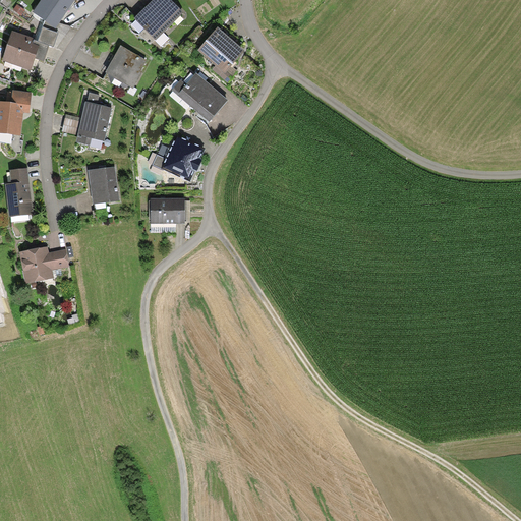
[(42,0),(34,13),(56,29),(70,6),(74,0),(42,0)]
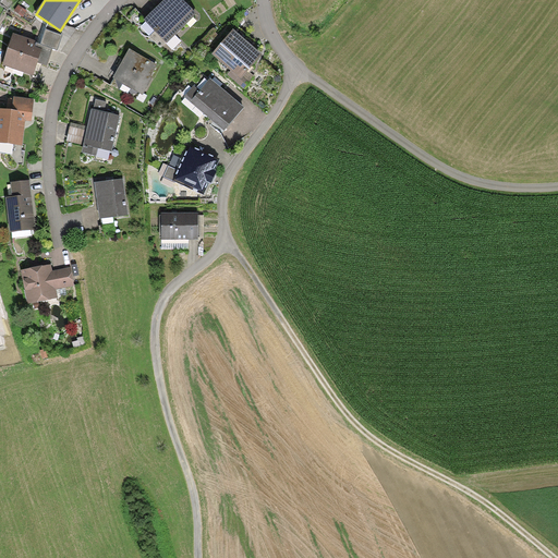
[(165,0),(161,3),(145,20),(167,43),(196,14),(182,0),(165,0)]
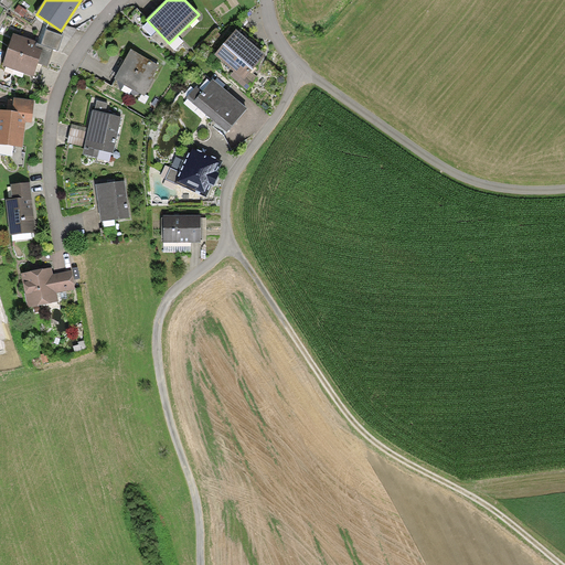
[(46,30),(41,46),(53,50),(59,51),(63,35),(46,30)]
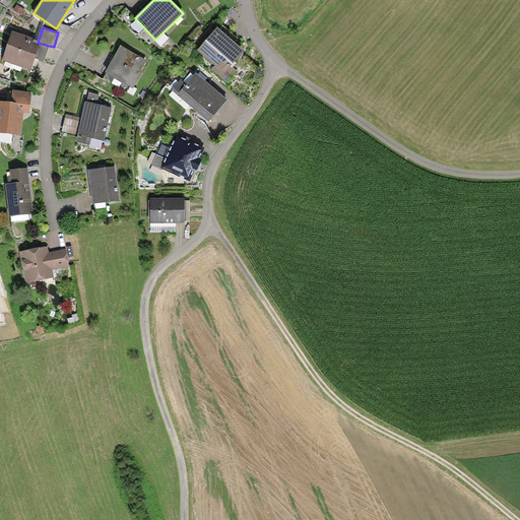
[(226,82),(232,76),(226,72),(244,52),(224,36),(217,29),(199,52),(216,66),(212,70),(226,82)]
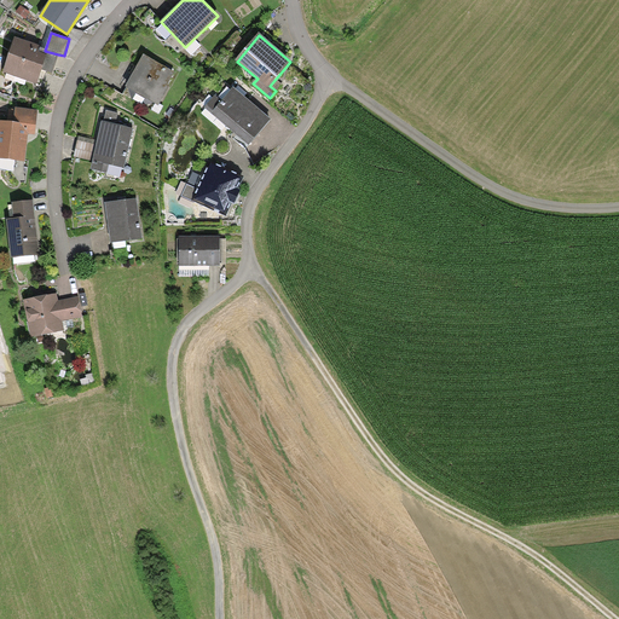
[(13,39),(4,73),(38,84),(42,69),(52,73),(58,55),(45,51),(40,48),(40,47),(13,39)]
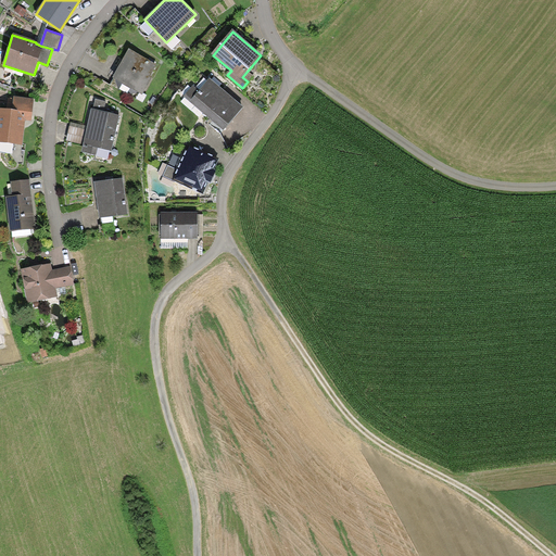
[(117,70),(113,78),(142,95),(152,77),(150,75),(155,65),(129,50),(117,70)]
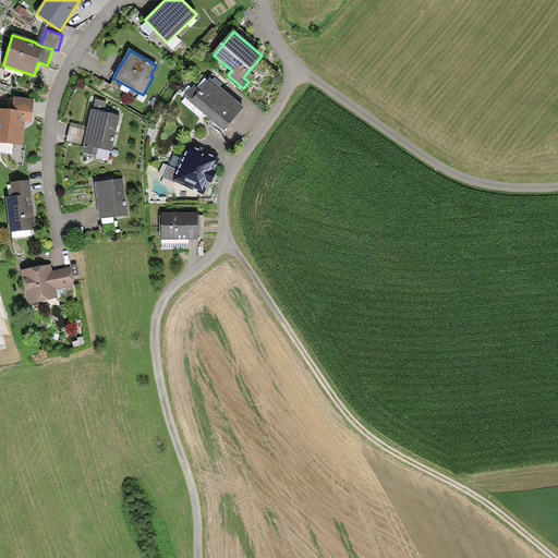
[(223,132),(244,108),(228,94),(210,79),(199,91),(194,85),(184,97),(223,132)]
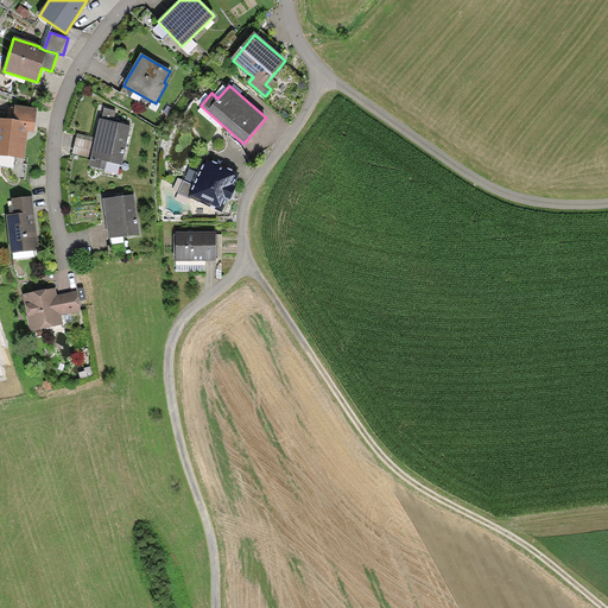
[(0,120),(0,157),(26,159),(29,133),(36,133),(38,108),(14,106),(12,121),(0,120)]
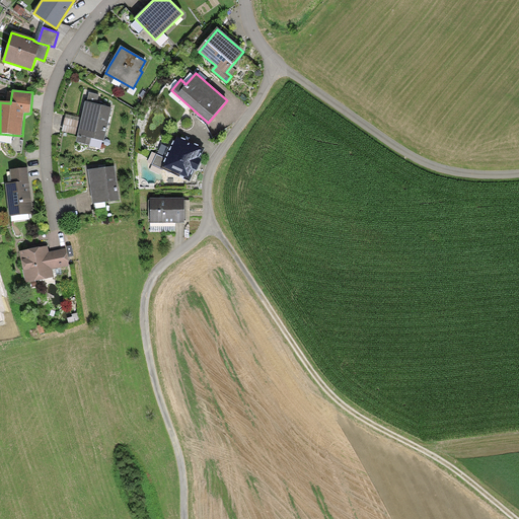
[(78,136),(76,142),(89,145),(90,138),(103,141),(110,108),(98,105),(96,105),(98,95),(89,93),(87,103),(85,102),(82,118),(78,136)]
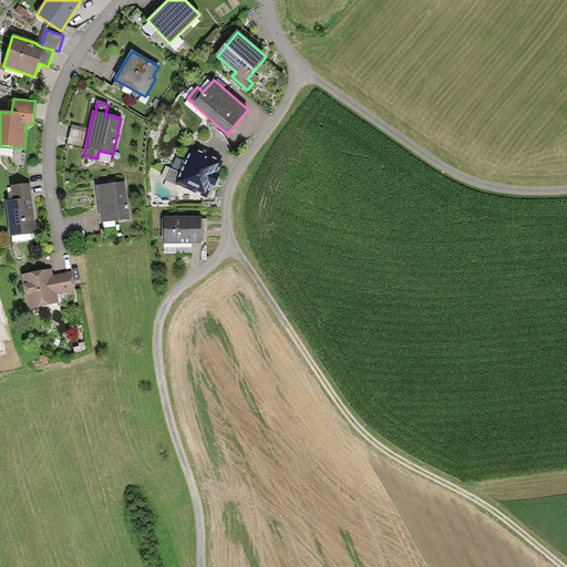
[(85,148),(90,129),(72,125),(68,145),(85,148)]
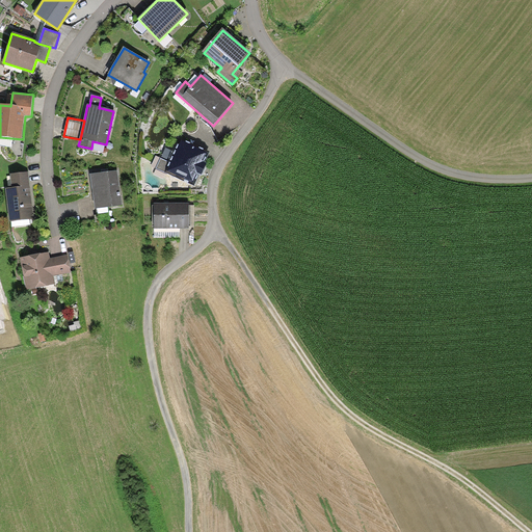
[(170,163),(166,173),(193,185),(197,175),(202,177),(207,164),(204,163),(209,153),(182,140),(170,163)]
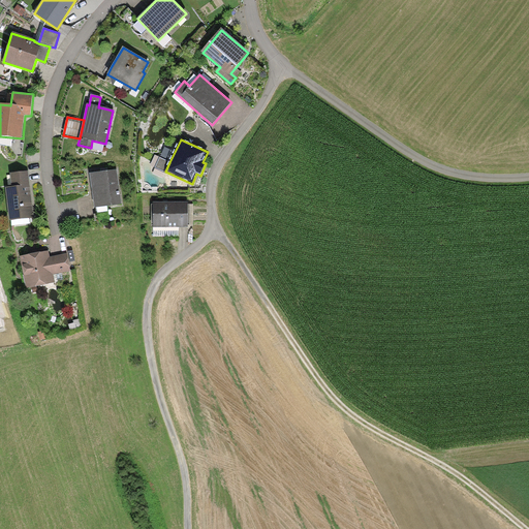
[(165,172),(169,162),(159,157),(155,168),(165,173),(165,172)]
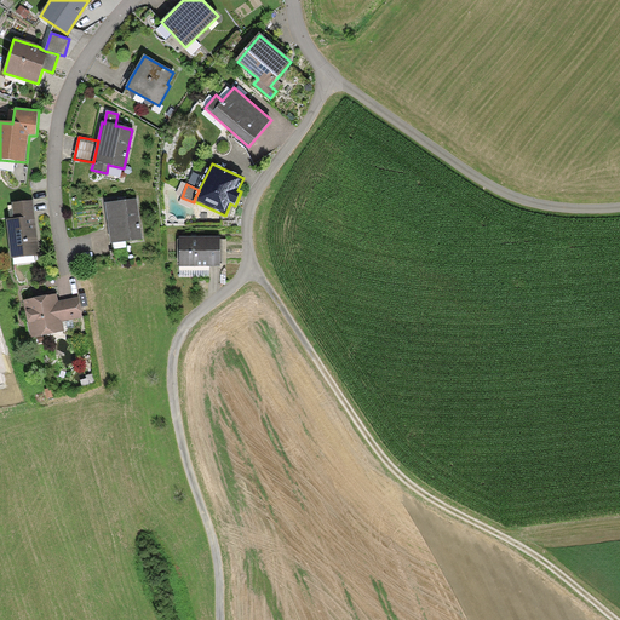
[(137,199),(105,204),(108,224),(112,244),(143,239),(137,199)]
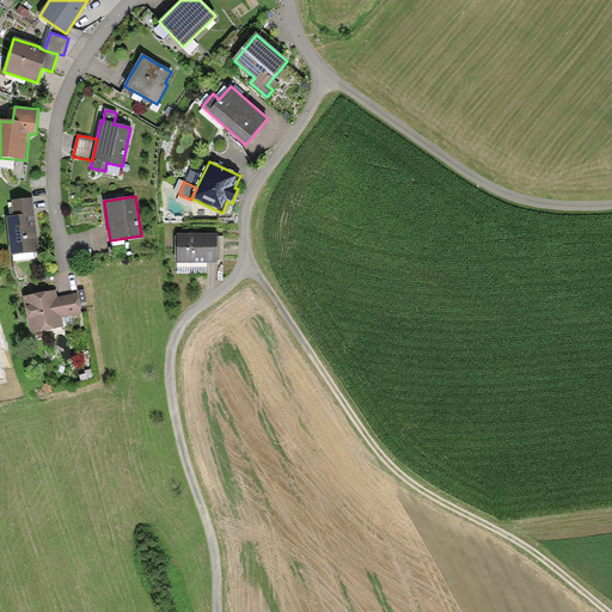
[(12,201),(14,218),(35,215),(32,199),(12,201)]
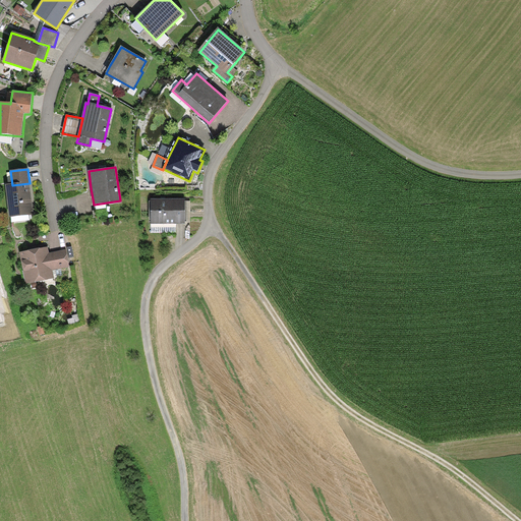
[(6,186),(10,218),(34,215),(32,196),(30,183),(12,185),(6,186)]
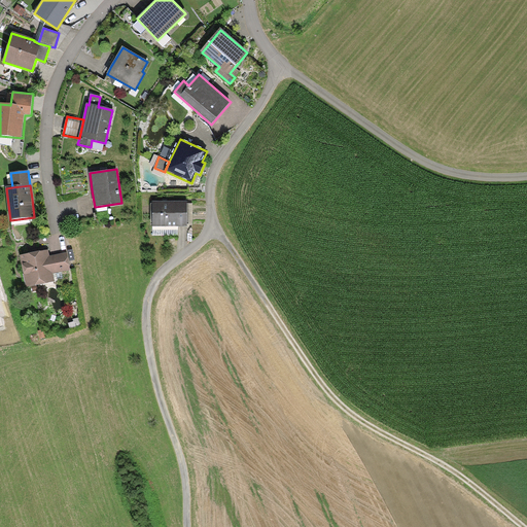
[(166,202),(152,202),(152,226),(177,226),(187,226),(187,202),(166,202)]
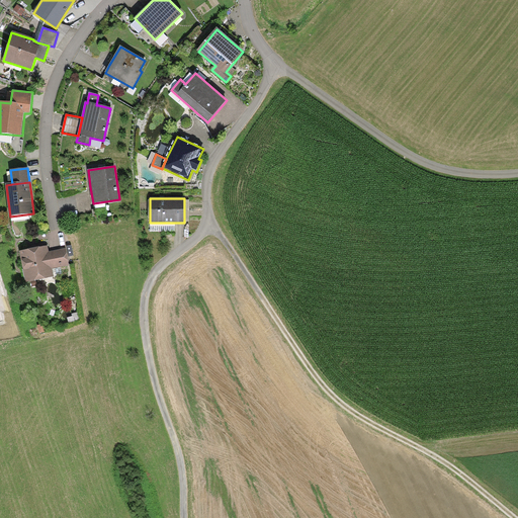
[(174,232),(174,223),(150,223),(150,232),(174,232)]
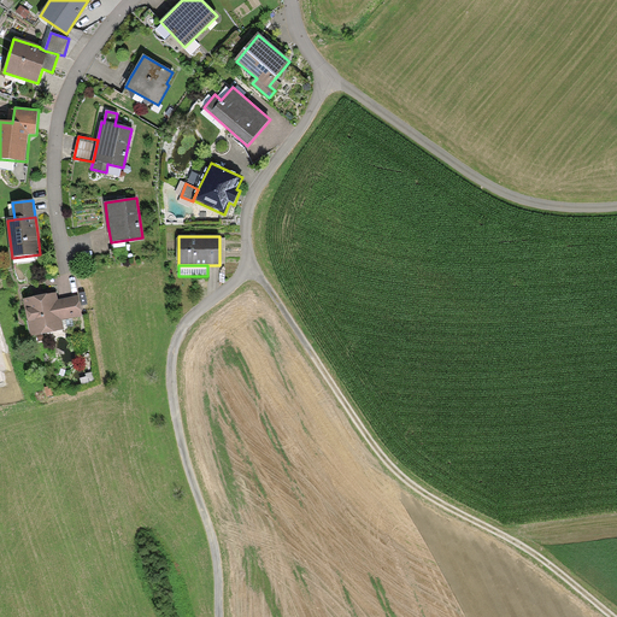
[(41,297),(23,300),(30,336),(64,330),(63,321),(83,316),(78,297),(58,301),(57,293),(41,297)]
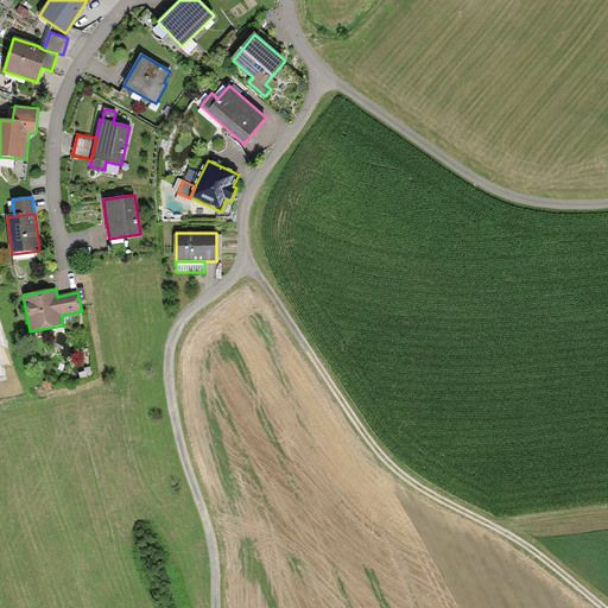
All buildings are outlined.
